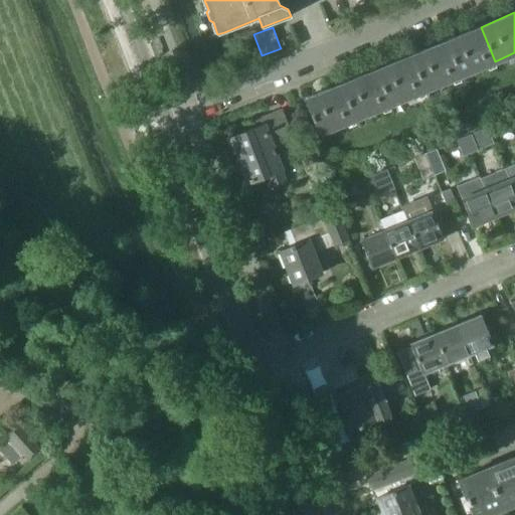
[(460,75),(495,61),(481,27),(445,41),(460,75)]
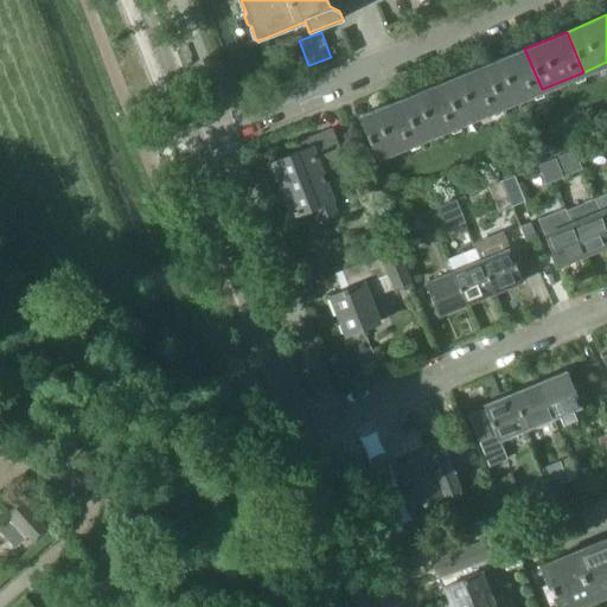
[(524,49),(483,65),(499,107),(542,89),(524,49)]
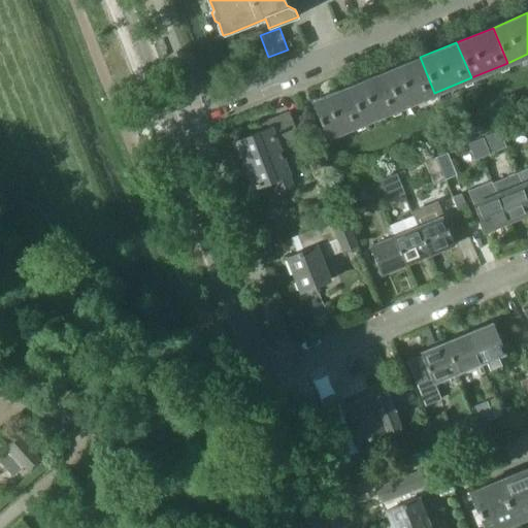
[(434,93),(420,57),(385,71),(399,107),(434,93)]
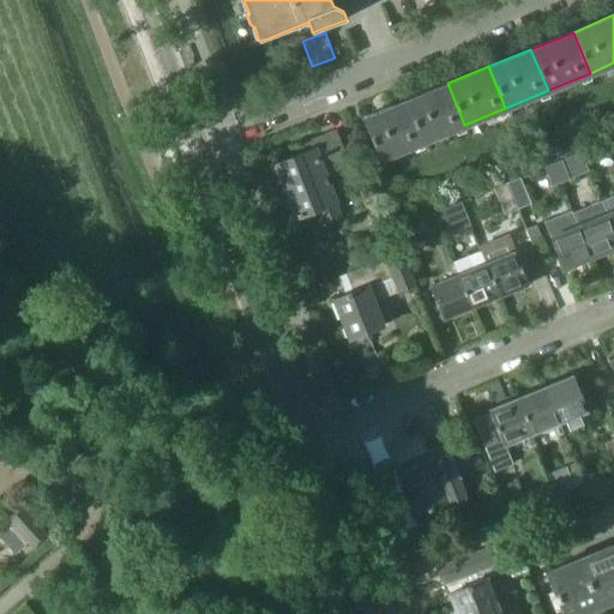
[(422,142),(464,125),(447,83),(405,101),(422,142)]
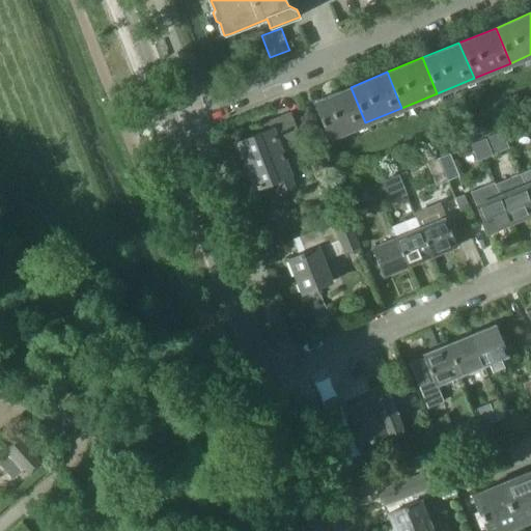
[(329,137),(365,122),(351,87),(314,102),(329,137)]
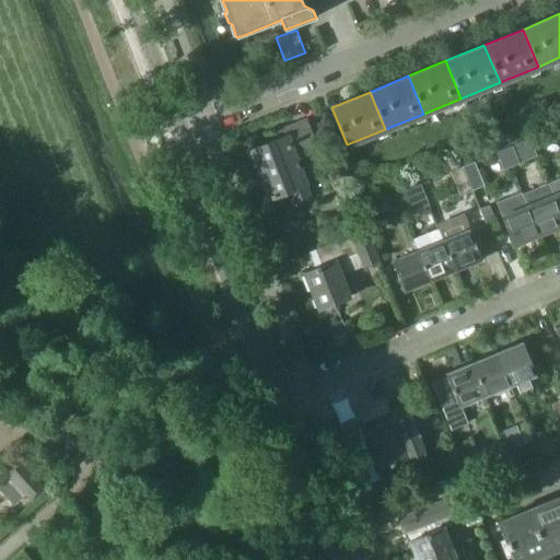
[(310,196),(295,160),(317,151),(306,120),(292,125),(296,135),(287,139),(286,136),(254,149),(272,197),(291,189),(295,201),(310,196)]
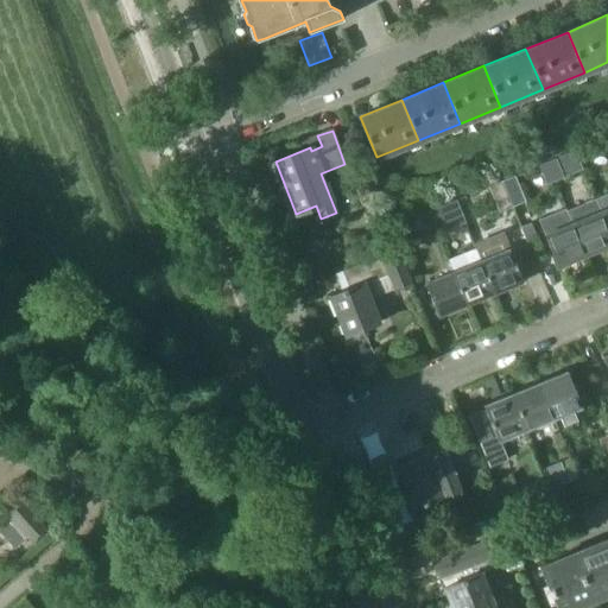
[(576,150),(567,153),(575,172),(583,169),(576,150)]
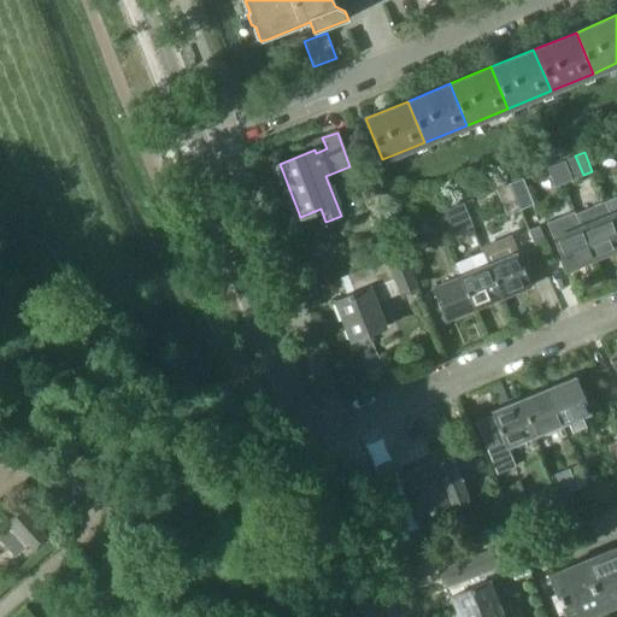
[(571,180),(583,175),(575,156),(564,160),(571,180)]
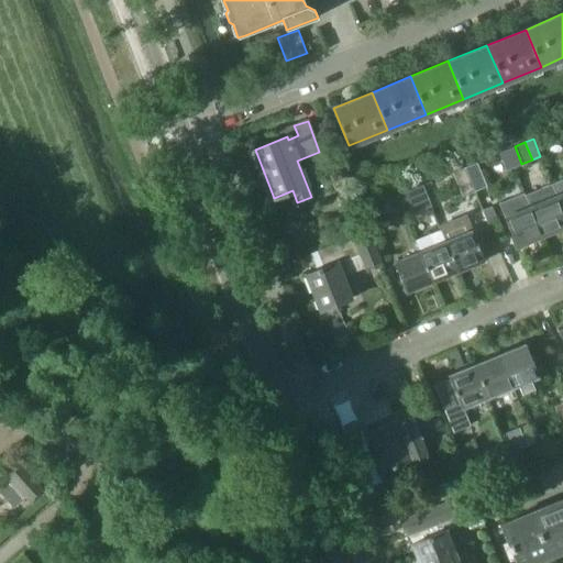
[(477,162),(465,167),(475,190),(487,186),(477,162)]
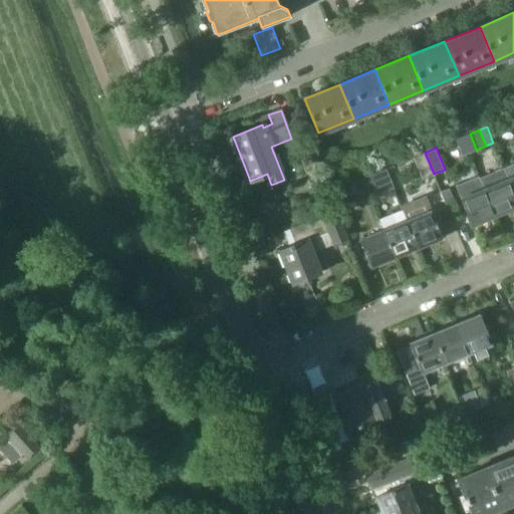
[(434,174),(425,153),(414,157),(423,179),(434,174)]
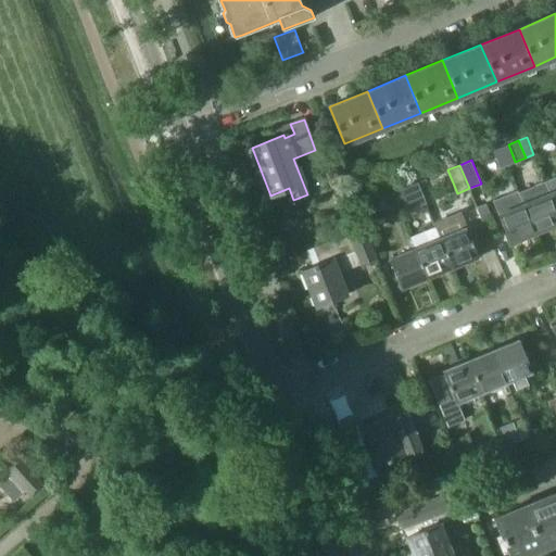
[(328,176),(331,187),(346,182),(342,172),(328,176)]
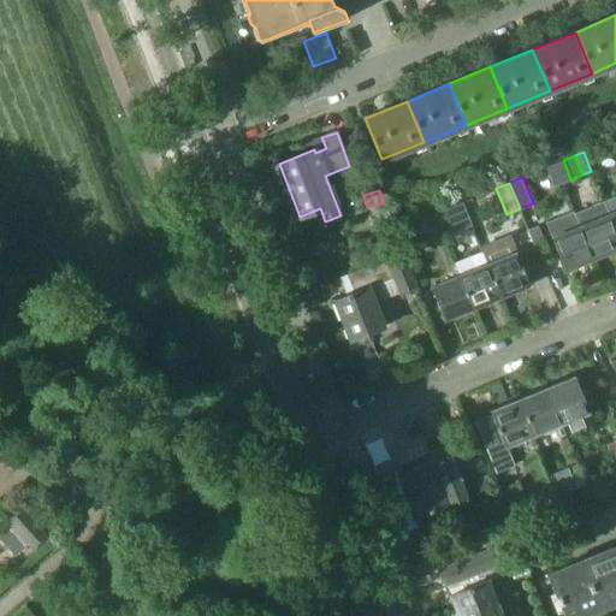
[(615,195),(603,201),(615,232),(615,195)]
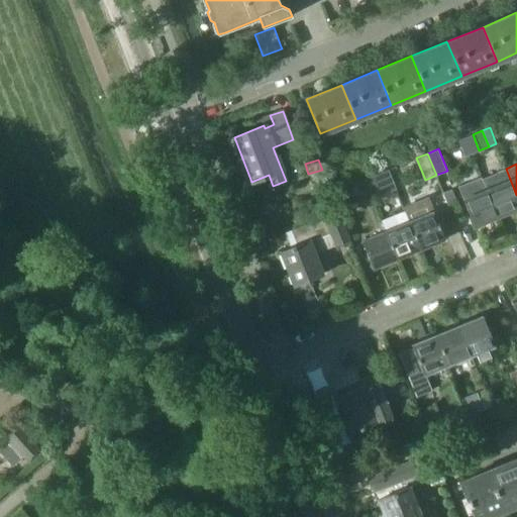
[(483,178),(488,190),(499,216),(516,208),(516,195),(506,169),(483,178)]
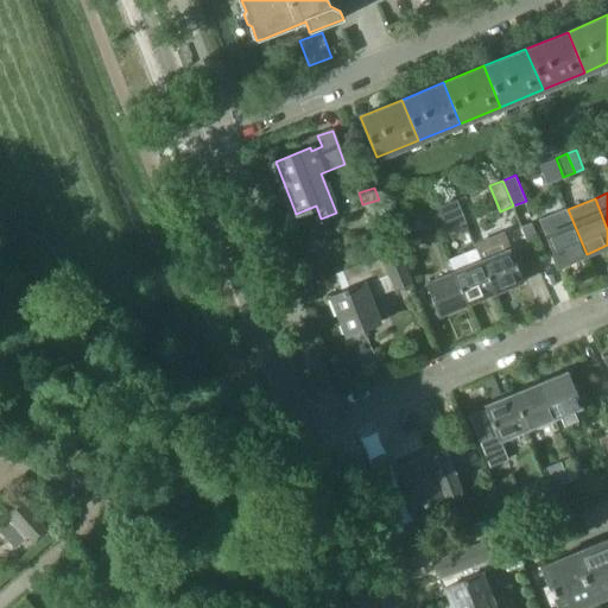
[(436,229),(445,226),(437,207),(429,210),(436,229)]
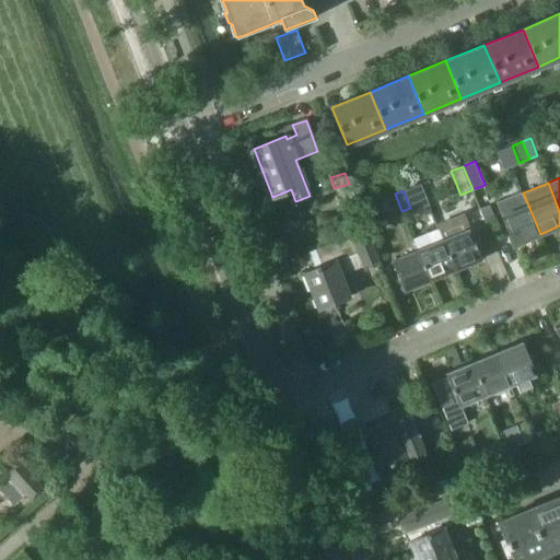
[(513,244),(540,234),(528,206),(523,193),(523,191),(497,202),(513,244)]
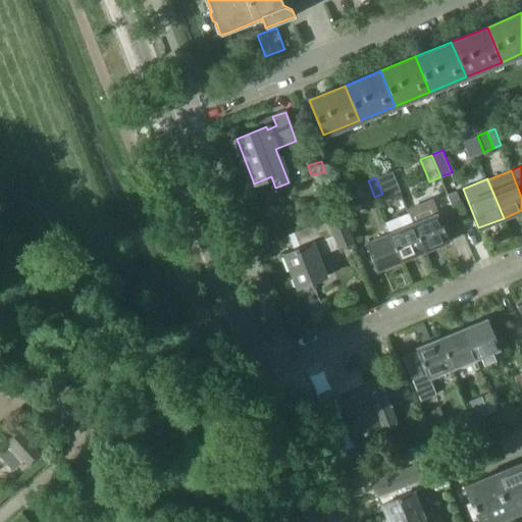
[(409,213),(413,224),(424,251),(449,241),(431,199),(407,209),(409,213)]
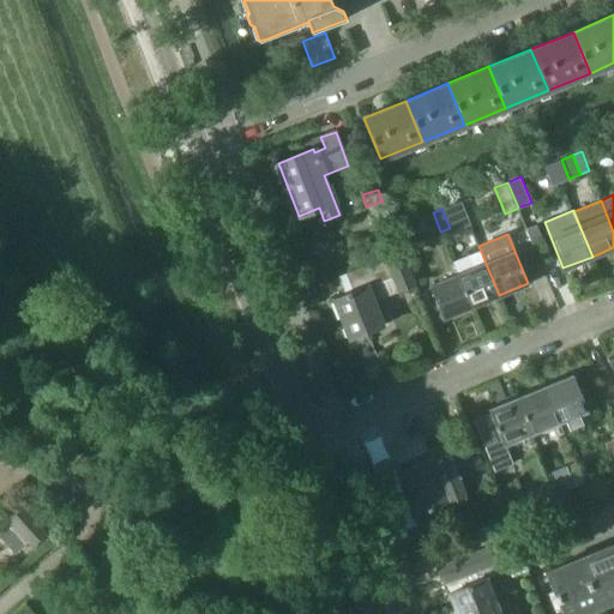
[(458,275),(459,278),(471,306),(499,295),(486,264),(481,251),(452,262),(458,275)]
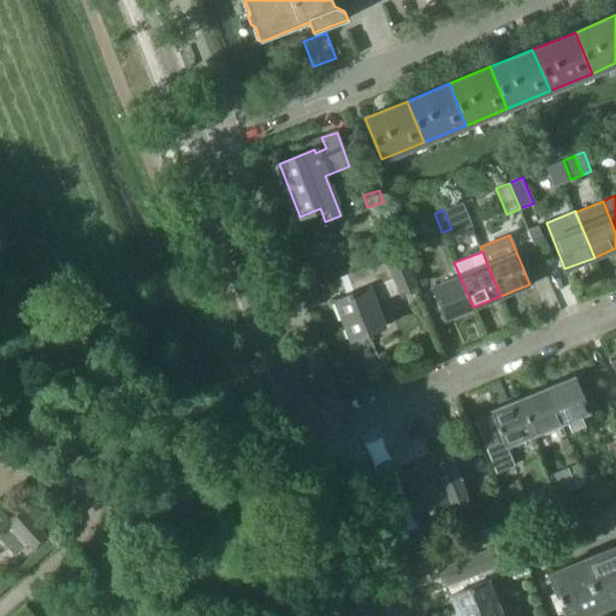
[(353,288),(355,291),(336,298),(351,339),(384,327),(374,303),(384,298),(379,284),(395,278),(400,292),(418,286),(404,253),(348,273),(349,278),(347,279),(350,289),(353,288)]
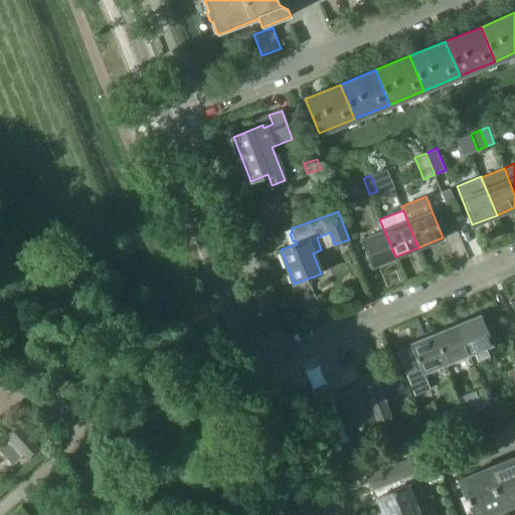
[(360,240),(371,267),(395,256),(385,233),(384,230),(360,240)]
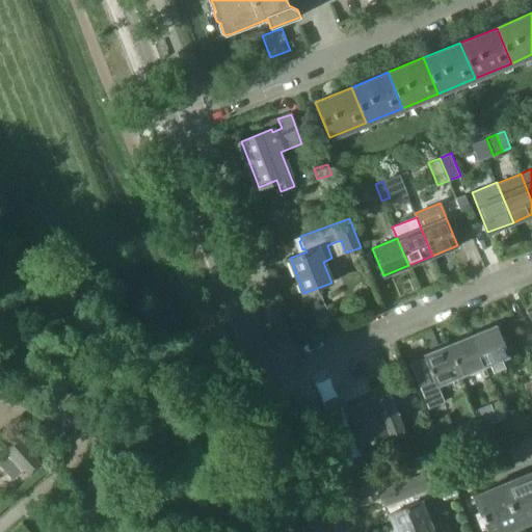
[(268,266),(276,263),(271,248),(262,251),(268,266)]
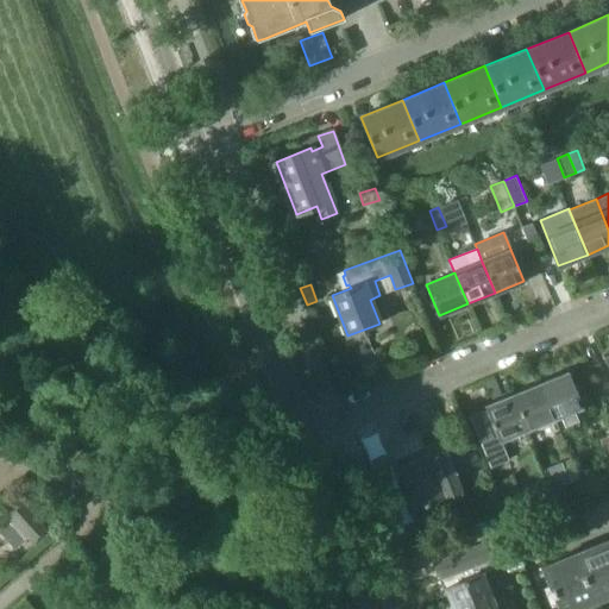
[(567,370),(540,382),(556,419),(583,408),(567,370)]
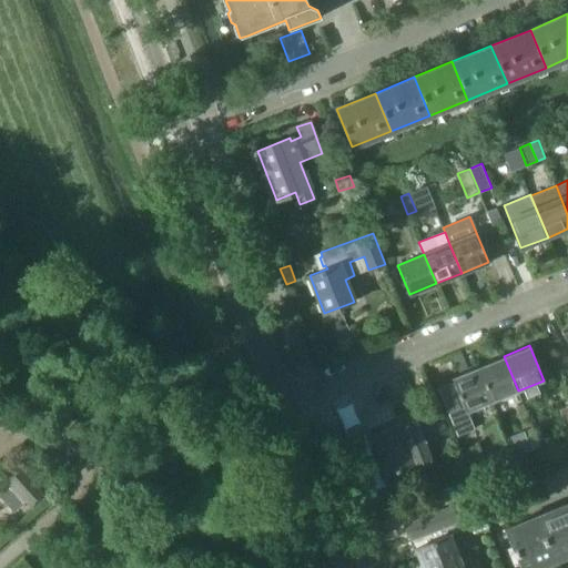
[(518,391),(504,356),(477,366),(492,402),(518,391)]
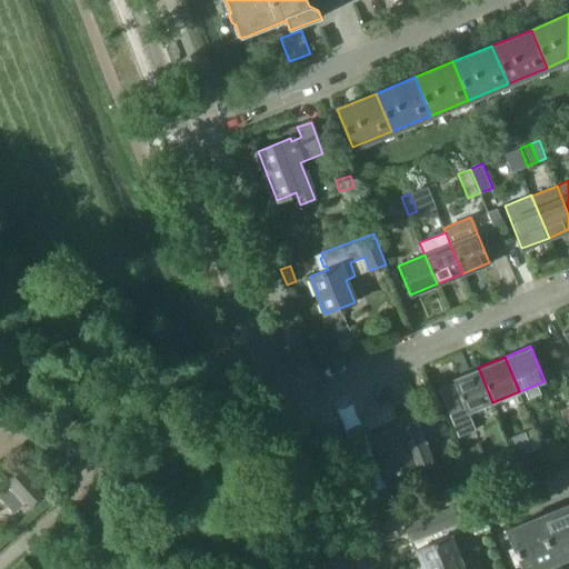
[(467,412),(492,402),(478,367),(452,378),(467,412)]
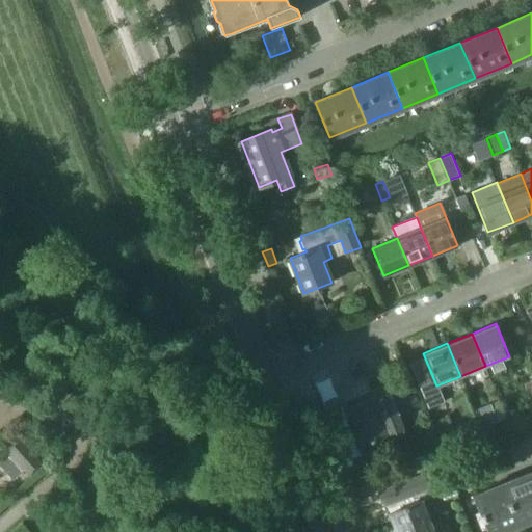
[(349,408),(362,443),(361,444),(365,452),(405,435),(402,427),(401,428),(398,420),(399,419),(384,383),(344,400),(347,409),(349,408)]
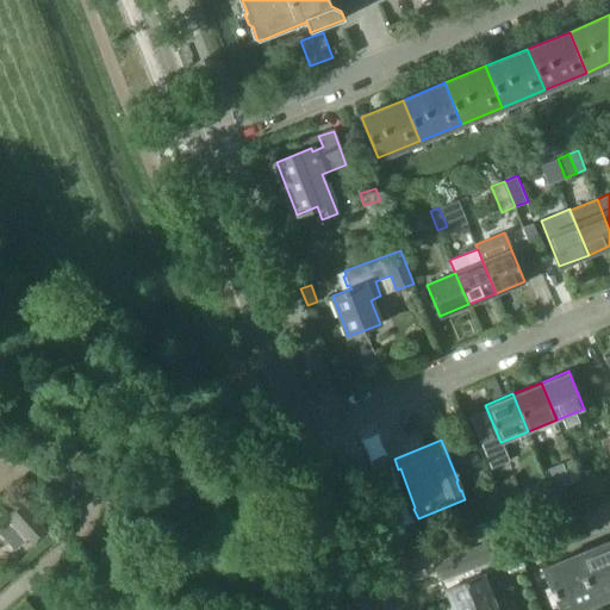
[(477,452),(466,456),(471,468),(481,465),(477,452)]
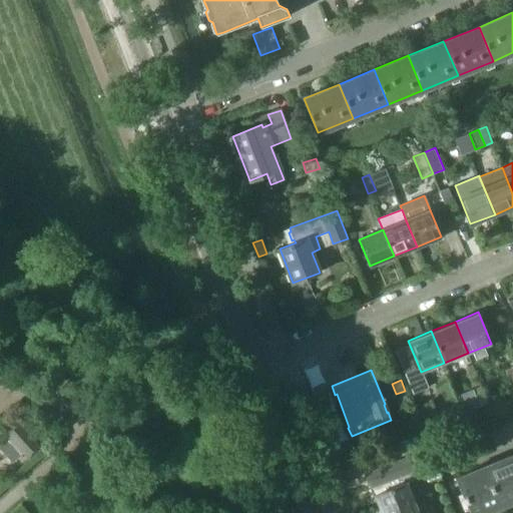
[(406,395),(397,400),(401,408),(410,404),(406,395)]
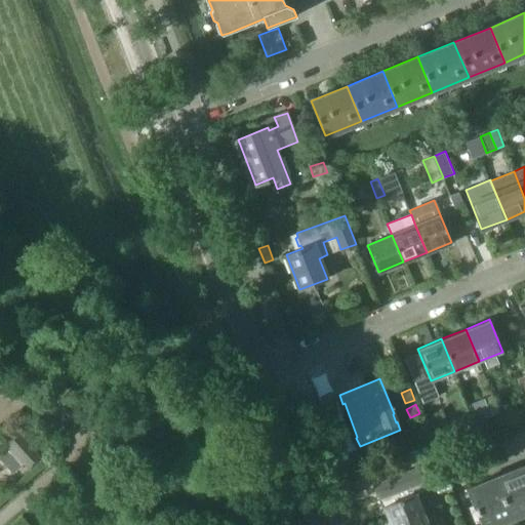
[(472,414),(476,422),(490,416),(487,408),(472,414)]
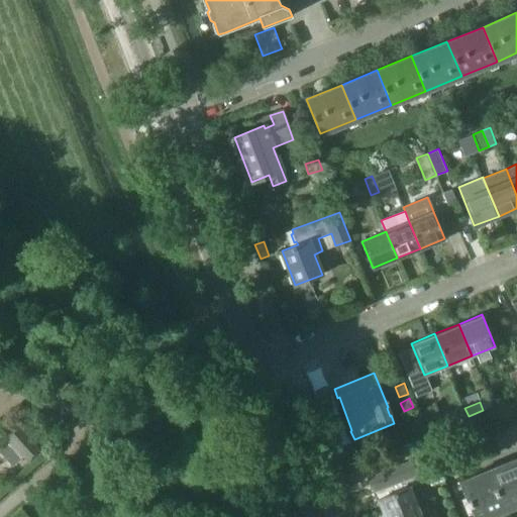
[(435,403),(422,409),(431,431),(444,425),(435,403)]
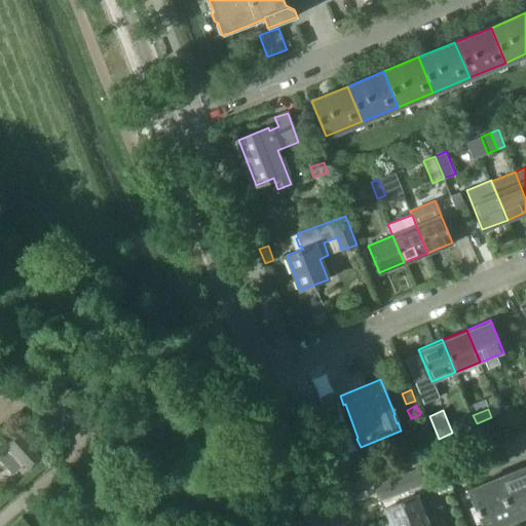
[(5,443),(11,450),(10,451),(23,465),(24,463),(30,471),(42,459),(17,433),(5,443)]
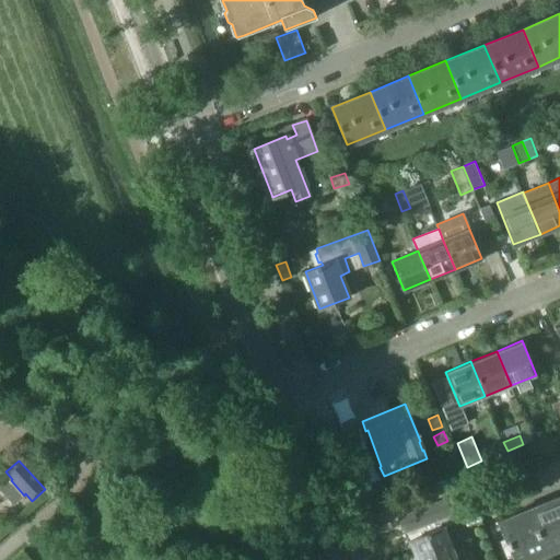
[(525,559),(559,546),(559,494),(493,523),(494,525),(498,524),(512,559),(525,559)]
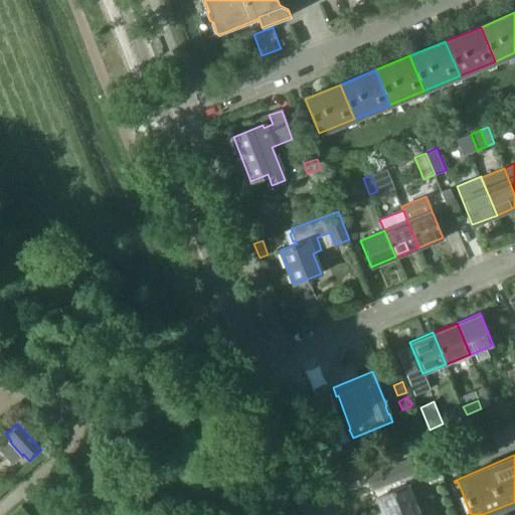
[(427,507),(418,485),(419,485),(419,484),(418,484),(413,473),(415,473),(409,459),(385,468),(365,475),(371,490),(374,489),(377,496),(383,514),(436,514),(432,505),(427,507)]
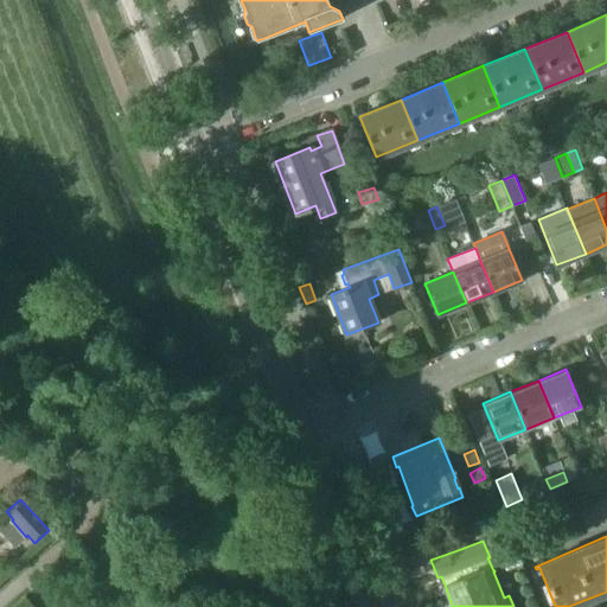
[(506,570),(522,564),(518,555),(503,561),(506,570)]
